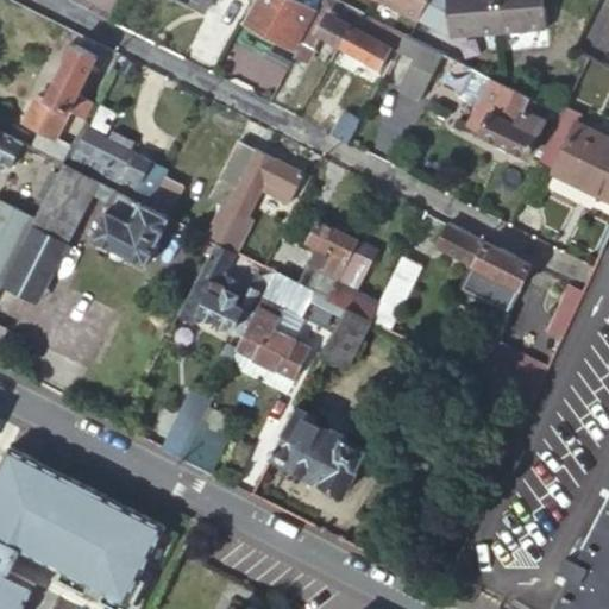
[(179,0),(200,11),(205,0),(179,0)]
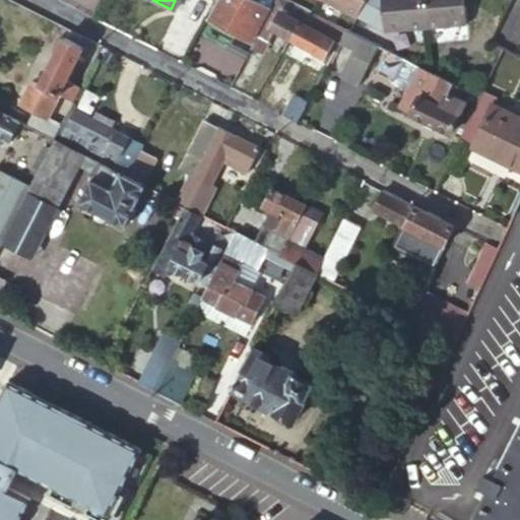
[(217,0),(207,20),(249,42),(266,8),(251,0),(217,0)]
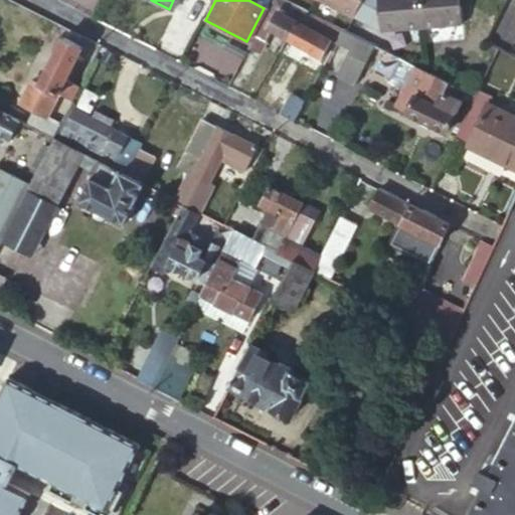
[(272,0),(253,36),(266,43),(272,31),(322,56),(331,37),(336,39),(341,30),(281,0),(272,0)]
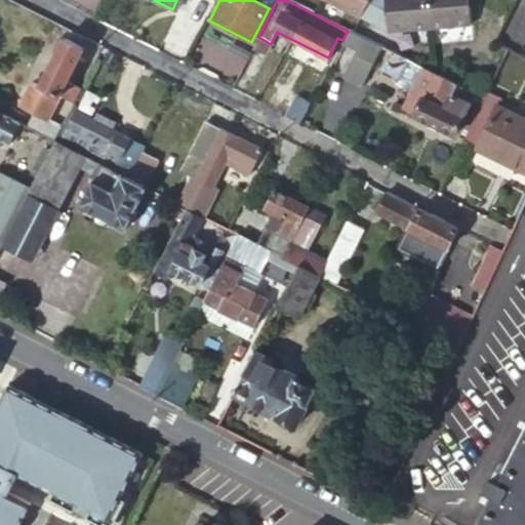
[(366,0),(316,0),(357,19),(366,0)]
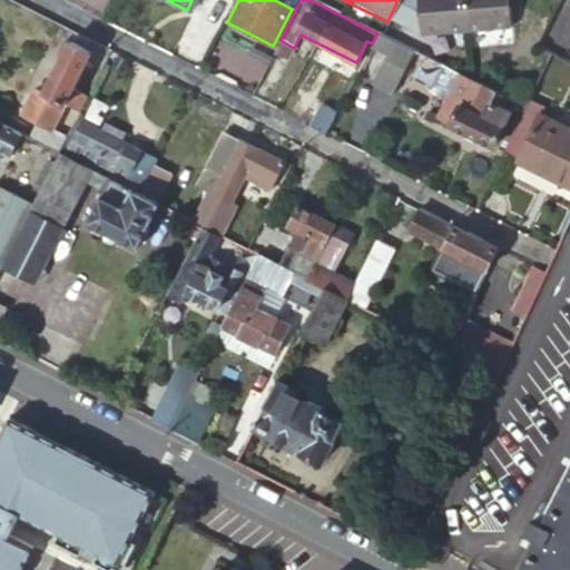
[(504,0),(415,0),(418,38),(507,30),(504,0)]
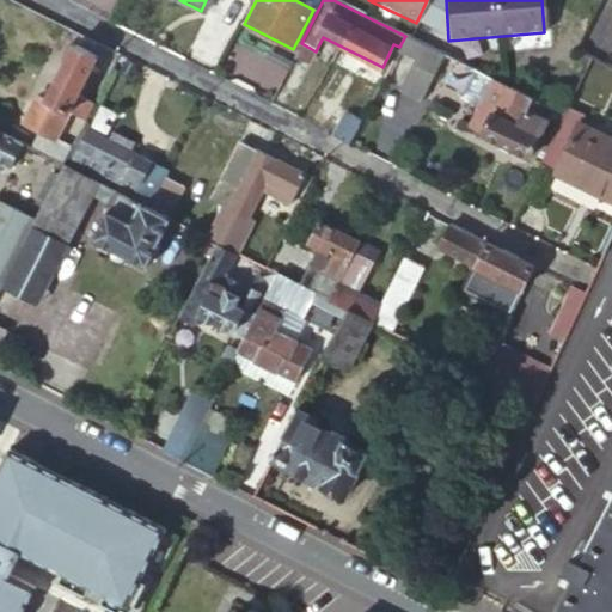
[(423,46),(405,36),(399,47),(418,56),(423,46)]
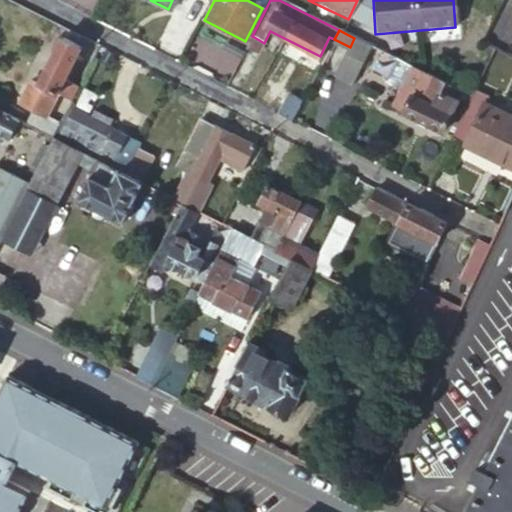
[(264,43),(252,36),(246,48),(258,54),(264,43)]
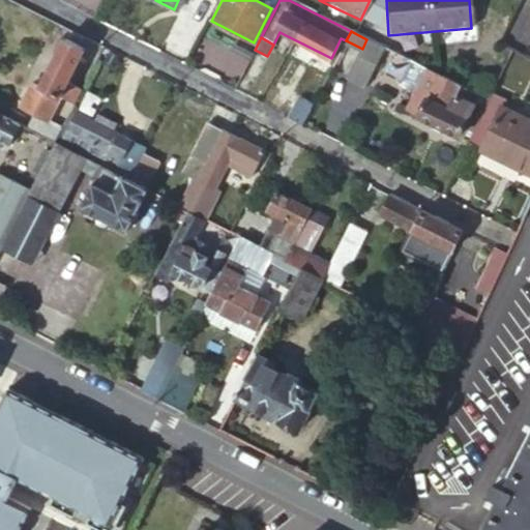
[(385,49),(366,39),(362,49),(347,78),(365,88),(385,49)]
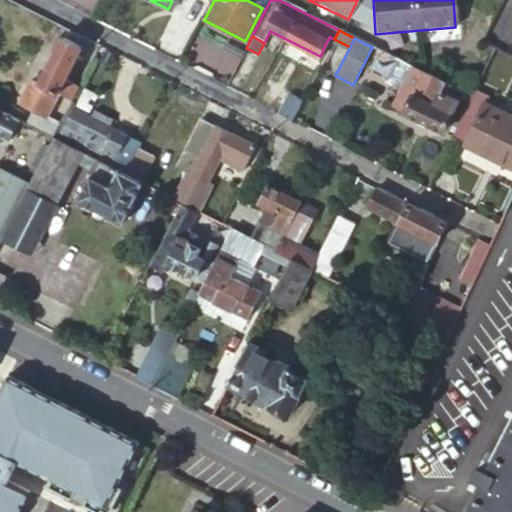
[(70,105),(78,89),(62,81),(78,50),(58,39),(35,84),(34,85),(54,96),(70,105)]
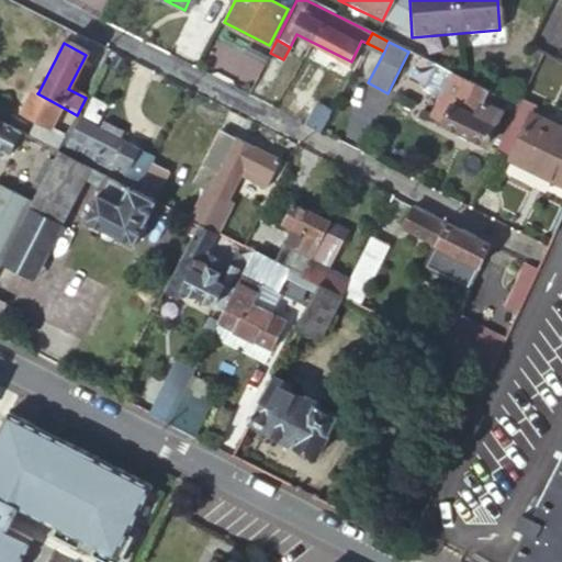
[(519,108),(437,66),(425,91),(441,100),(433,119),(489,146),(505,114),(514,119),(519,108)]
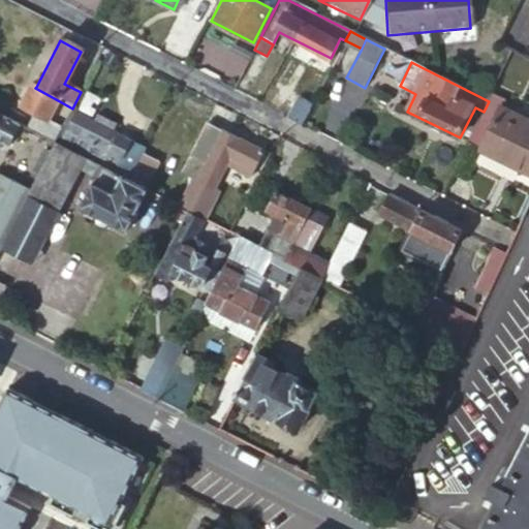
[(35,88),(36,87),(29,83),(17,106),(31,114),(44,121),(56,99),(35,88)]
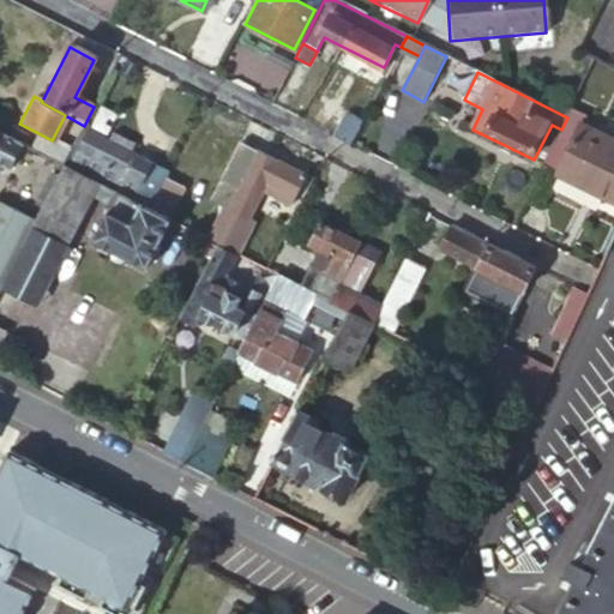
[(542,167),(558,175),(583,125),(590,113),(573,104),(567,118),(561,130),(542,167)]
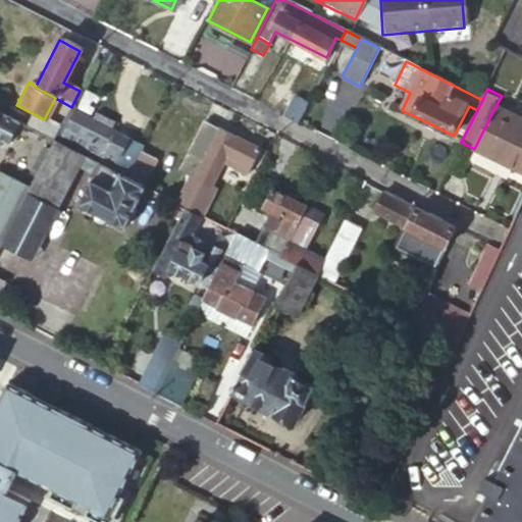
[(293,103),(306,110),(310,102),(297,95),(293,103)]
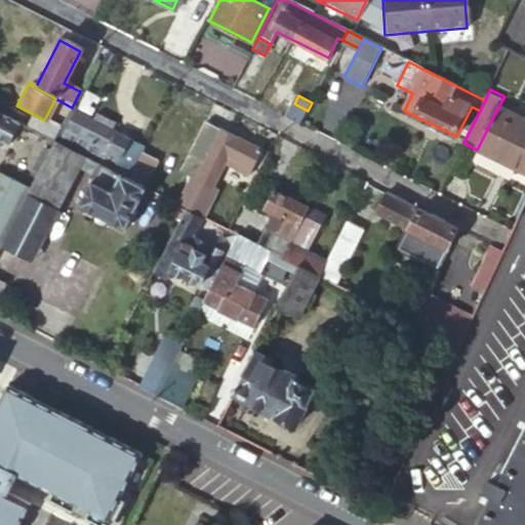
[(286,119),(300,126),(308,111),(294,104),(286,119)]
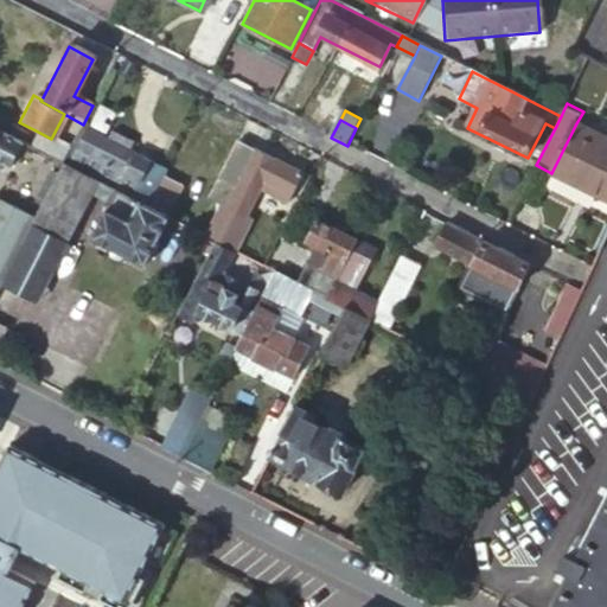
[(551,173),(606,202),(606,140),(576,123),(551,173)]
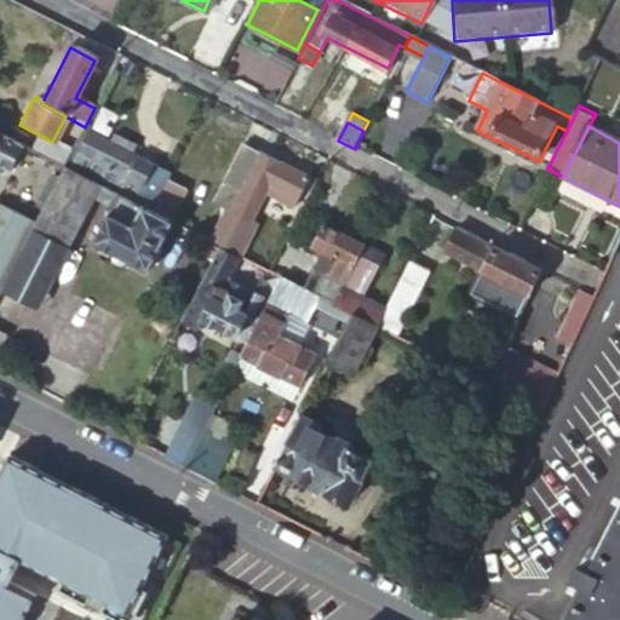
[(28,149),(33,151),(64,168),(73,153),(52,142),(36,133),(28,149)]
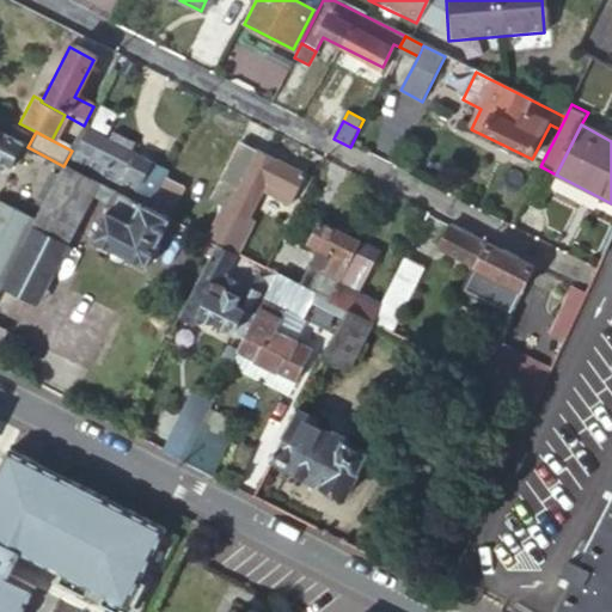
[(25,146),(0,133),(0,164),(12,171),(25,146)]
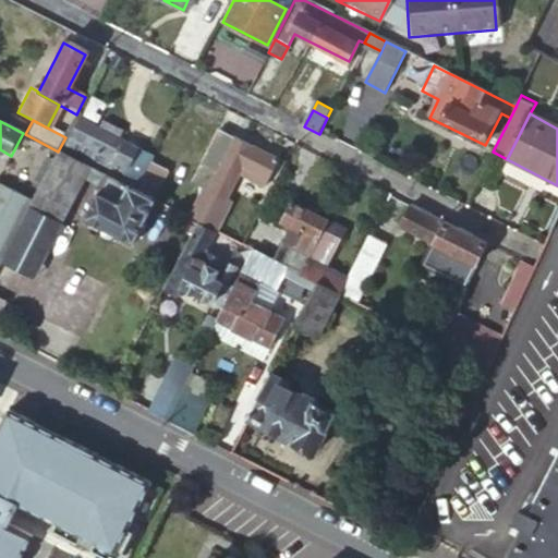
[(149,162),(152,158),(81,121),(71,138),(126,167),(119,182),(135,191),(149,162)]
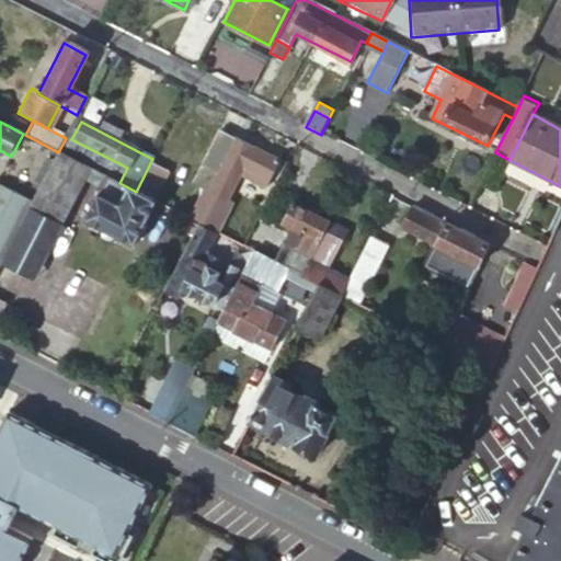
[(195,222),(236,141),(220,134),(180,215),(195,222)]
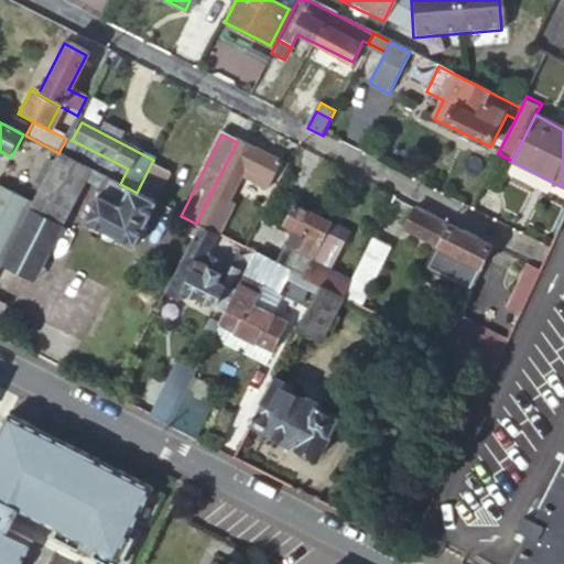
[(128,169),(72,140),(64,155),(94,171),(109,179),(120,184),(128,169)]
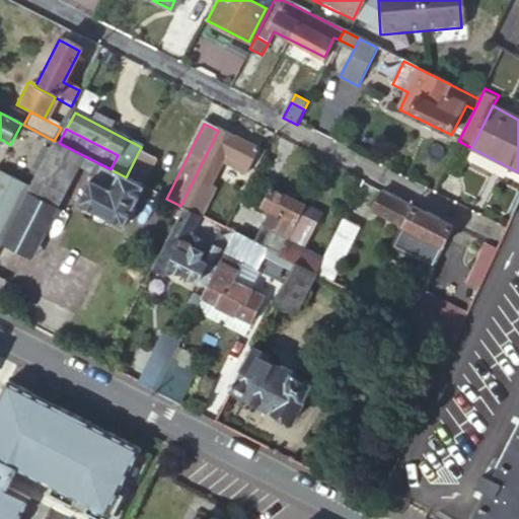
[(258,151),(218,131),(180,206),(187,209),(197,214),(222,165),(245,176),(258,151)]
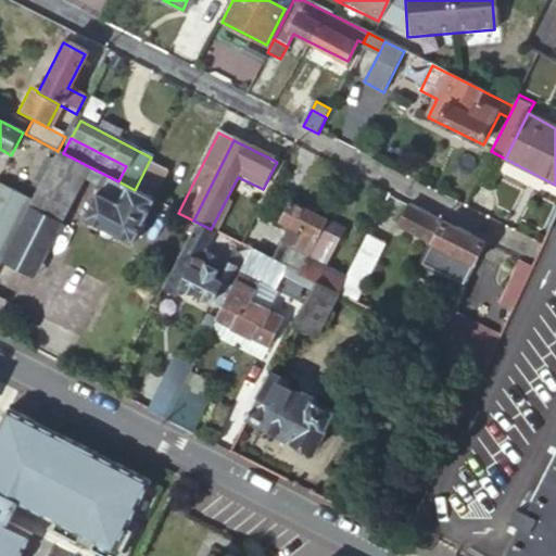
[(92,168),(63,153),(60,152),(34,201),(32,205),(64,222),(86,179),(92,168)]
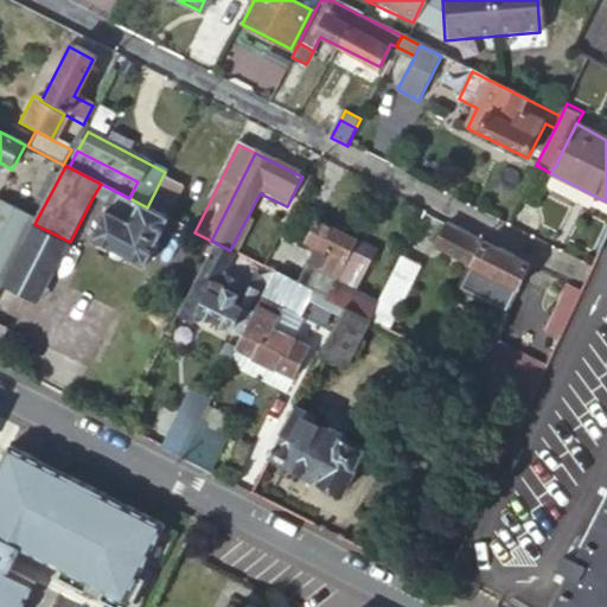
[(179,185),(163,177),(147,208),(163,216),(179,185)]
